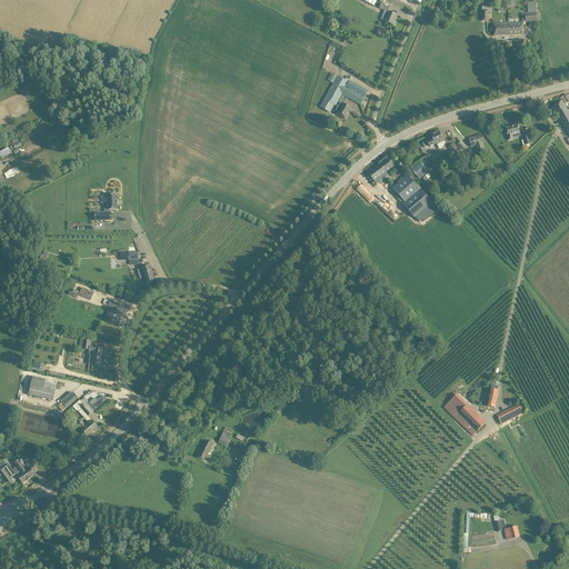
[(526,22),(537,21),(536,2),(527,2),(528,13),(525,13),(526,22)]
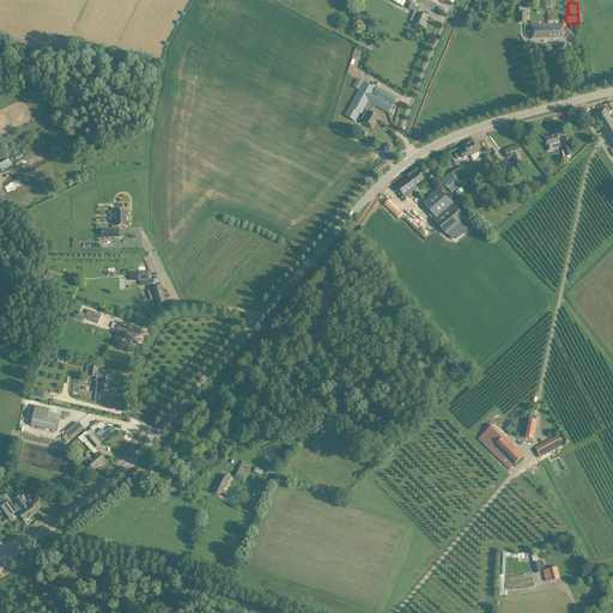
[(411,5),(408,8),(414,11),(411,20),(416,23),(418,24),(424,26),(425,23),(425,22),(428,16),(418,12),(419,8),(417,7),(418,5),(416,5),(416,6),(411,5)]
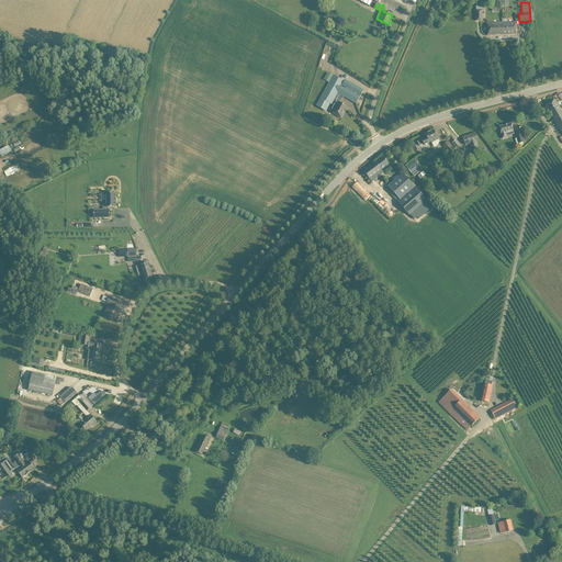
[(516,22),(503,23),(503,35),(516,34),(516,22)]
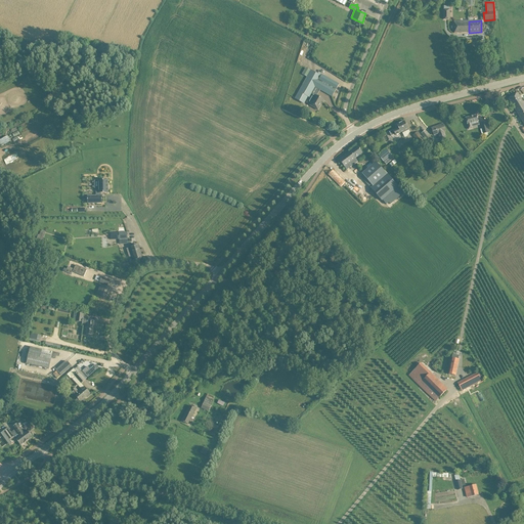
[(454,33),(469,33),(469,22),(454,22),(454,33)]
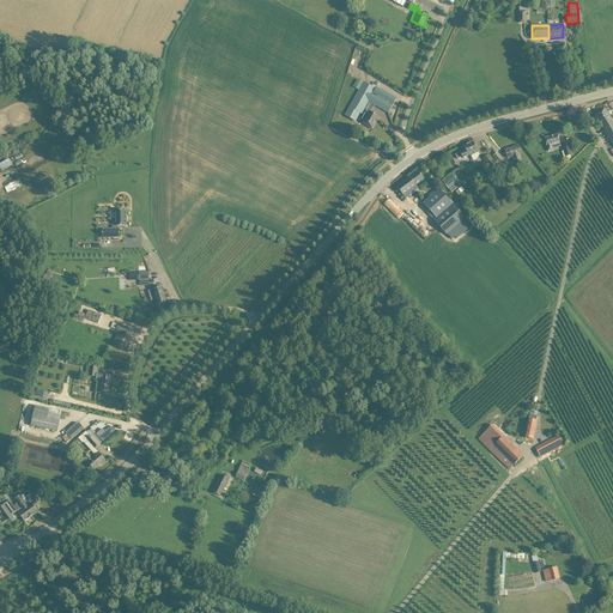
[(353,87),(359,90),(363,83),(358,80),(353,87)]
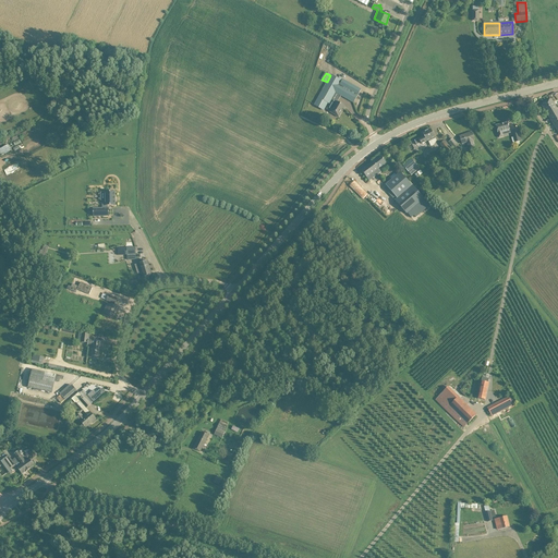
[(320,94),(314,105),(316,106),(323,110),(327,102),(329,104),(331,99),(336,93),(341,96),(349,100),(354,102),(361,89),(340,77),(339,79),(331,74),(331,75),(327,82),(326,85),(323,91),(320,94)]
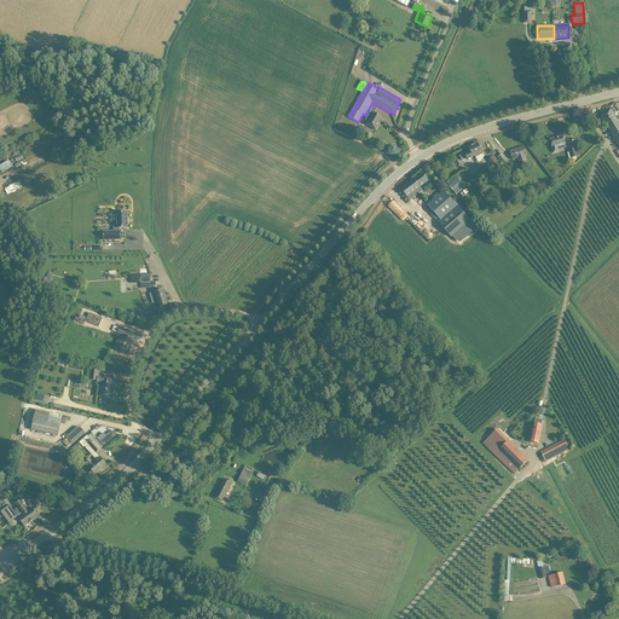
[(601,116),(609,131),(618,146),(618,122),(618,120),(612,110),(601,116)]
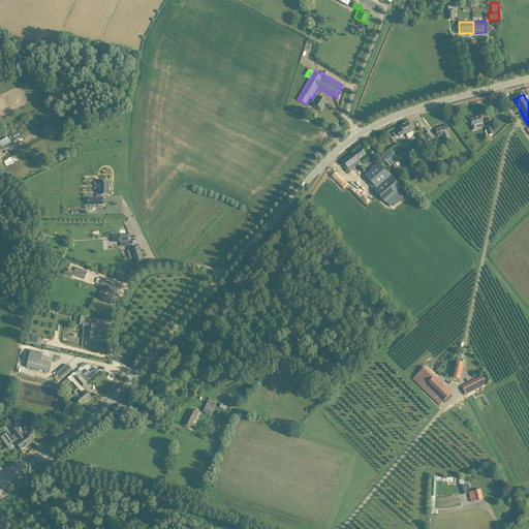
[(325,100),(321,97),(317,95),(314,99),(312,102),(314,103),(313,106),(316,109),(321,111),(324,105),(327,101),(325,100)]
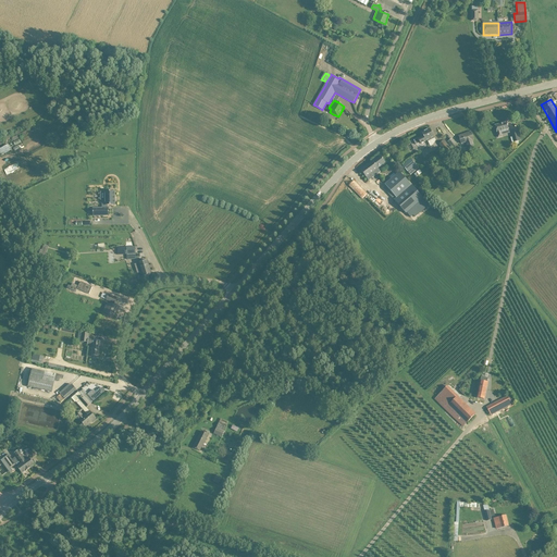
[(500,131),(508,130),(507,122),(495,125),(498,137),(503,136),(502,135),(500,131)]
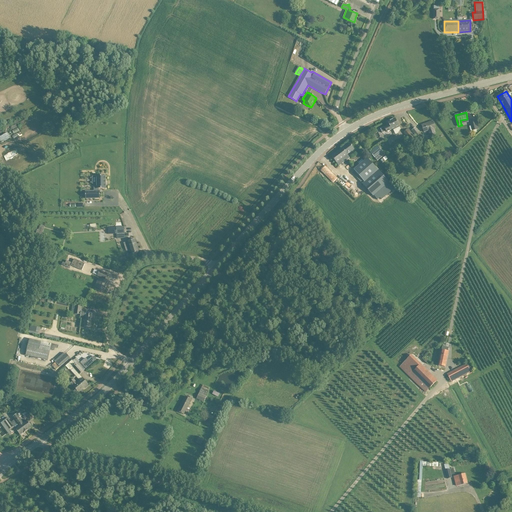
[(395,118),(392,120),(391,119),(388,121),(389,122),(388,122),(389,126),(388,126),(387,126),(381,129),(382,133),(386,131),(386,132),(387,132),(388,132),(390,131),(393,129),(399,126),(395,118)]
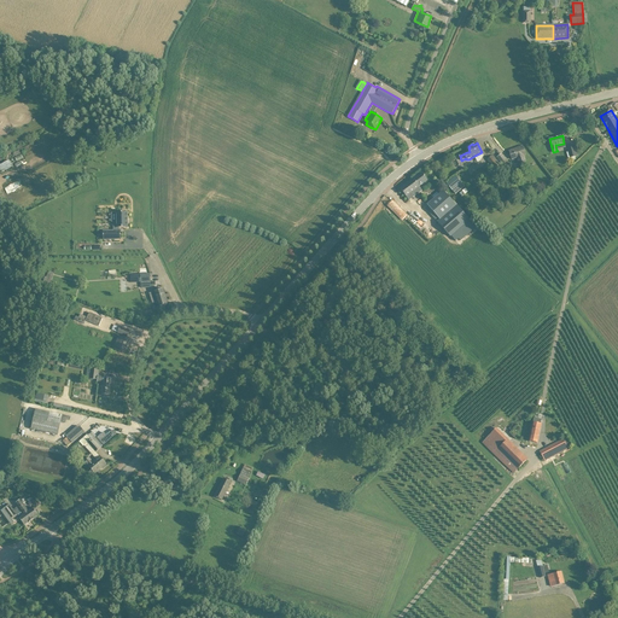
[(572,145),(567,146),(569,152),(570,158),(571,159),(575,158),(575,157),(576,156),(578,155),(576,144),(572,145)]
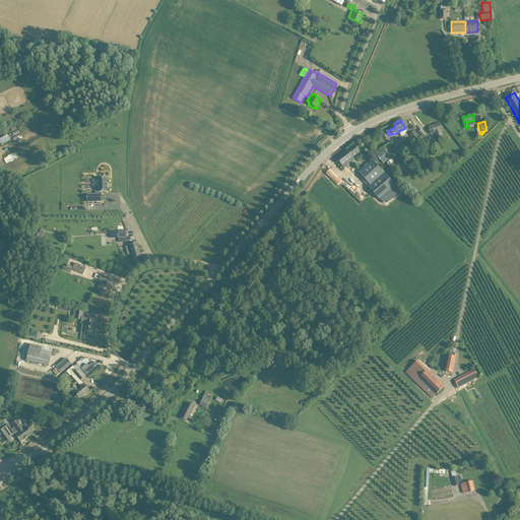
[(429,127),(431,132),(431,134),(435,132),(438,140),(443,138),(440,131),(442,130),(440,123),(429,127)]
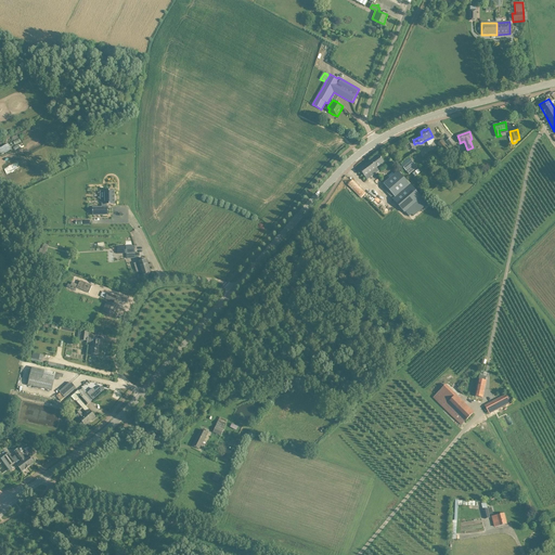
[(12,138),(15,145),(22,142),(18,134),(12,138)]
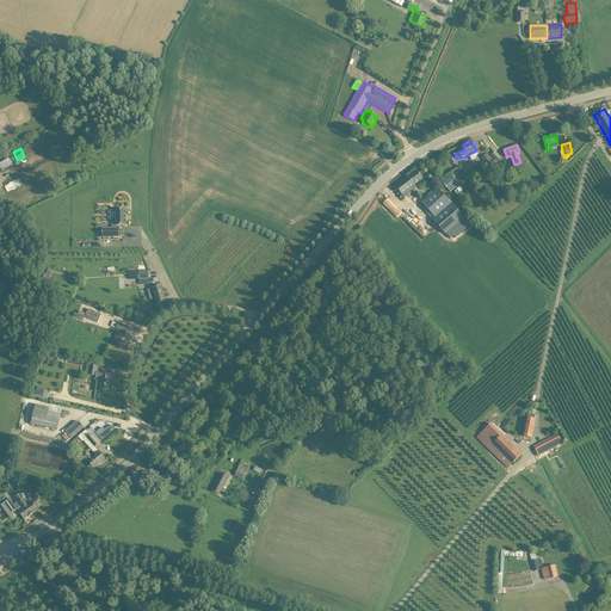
[(504,161),(497,152),(491,156),(498,166),(504,161)]
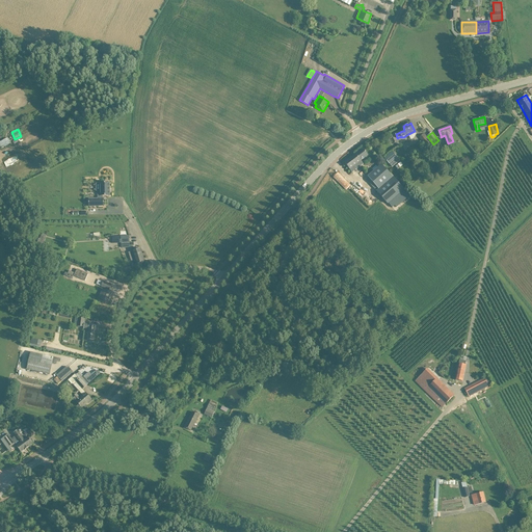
[(423,135),(420,137),(426,145),(429,142),(425,137),(423,135)]
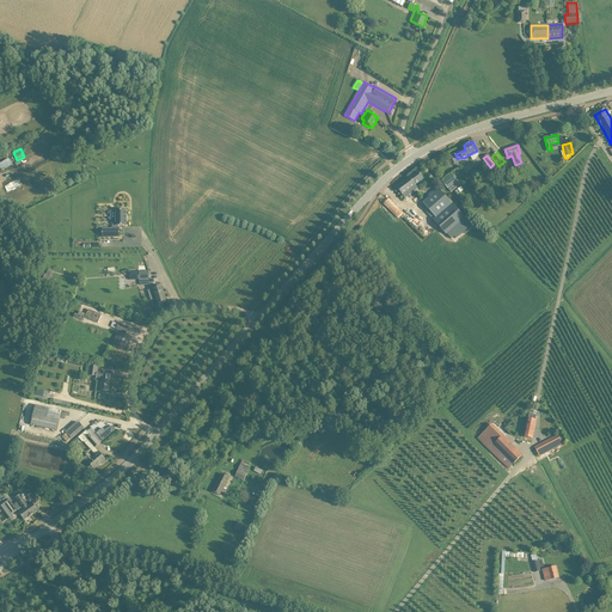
[(0,163),(0,169),(1,169),(11,163),(8,159),(0,163)]
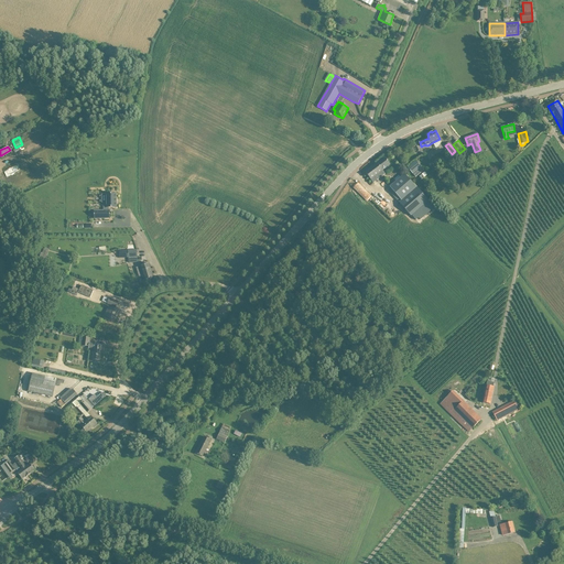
[(390,164),(389,162),(386,158),(366,173),(373,183),(386,174),(382,170),(390,164)]
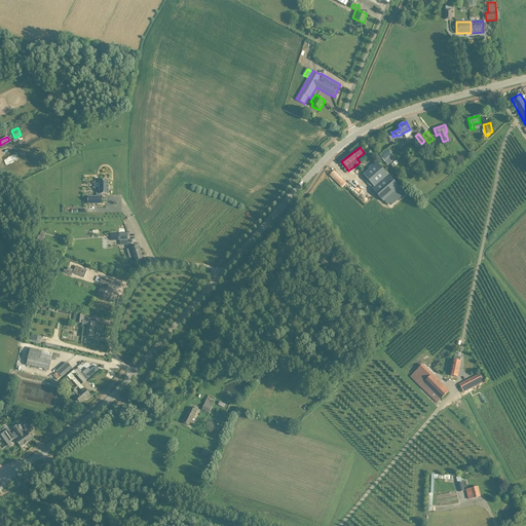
[(388,150),(380,156),(387,165),(392,161),(390,157),(392,155),(388,150)]
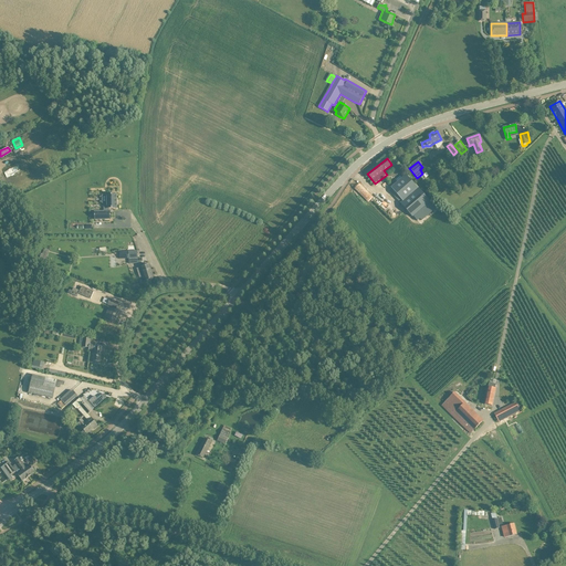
[(4,173),(8,177),(17,173),(13,168),(4,173)]
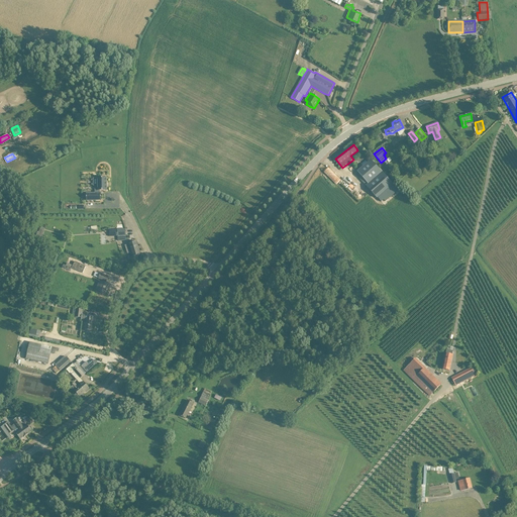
[(382,172),(371,160),(357,172),(369,184),(367,186),(377,198),(378,198),(381,202),(384,200),(397,189),(393,185),(382,172)]
